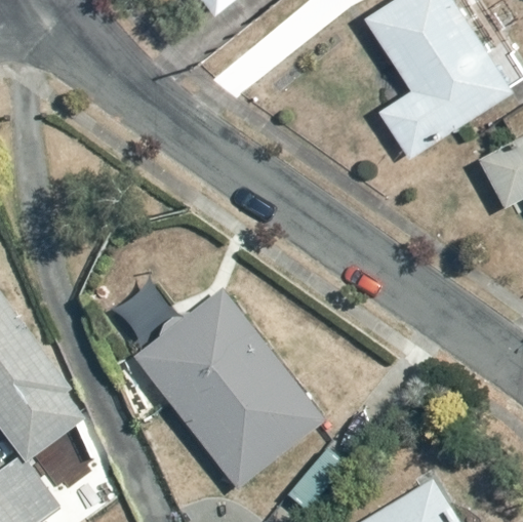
[(202,0),(214,15),(234,0),(202,0)]
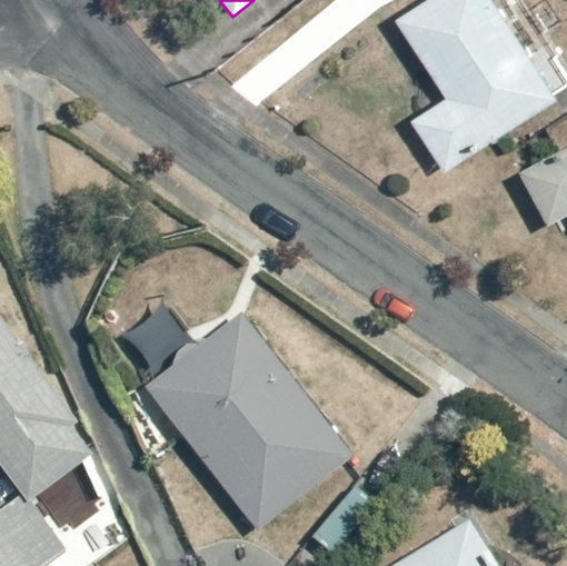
[(409,116),(445,171),(563,95),(500,0),(380,0),(443,95),(409,116)]
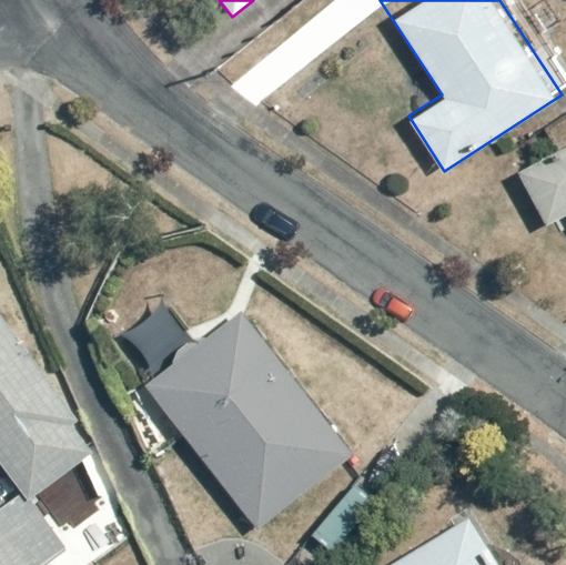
[(565,148),(521,173),(549,228),(565,219),(565,148)]
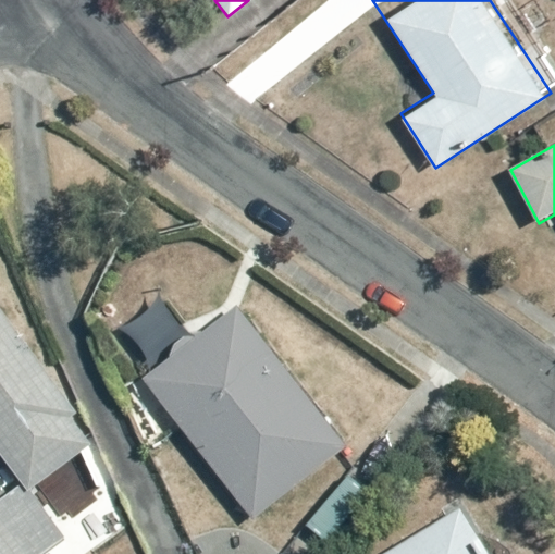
[(162,294),(118,328),(148,368),(138,376),(251,522),(313,476),(330,497),(375,463),(349,428),(340,435),(238,303),(194,336),(162,294)]
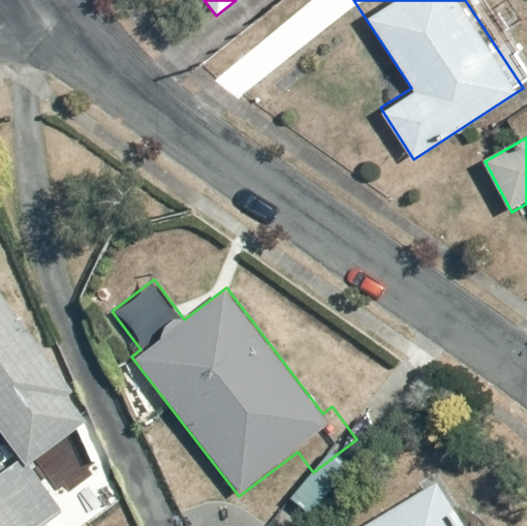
[(0,426),(29,463),(84,420),(68,400),(79,392),(0,291),(0,426)]
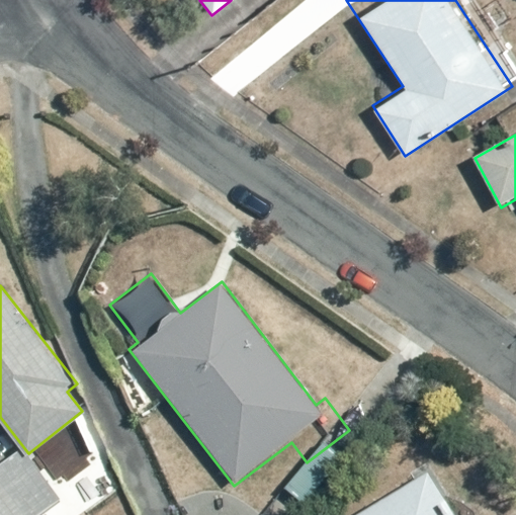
[(64,514),(22,449),(20,451),(0,463),(0,514),(64,514)]
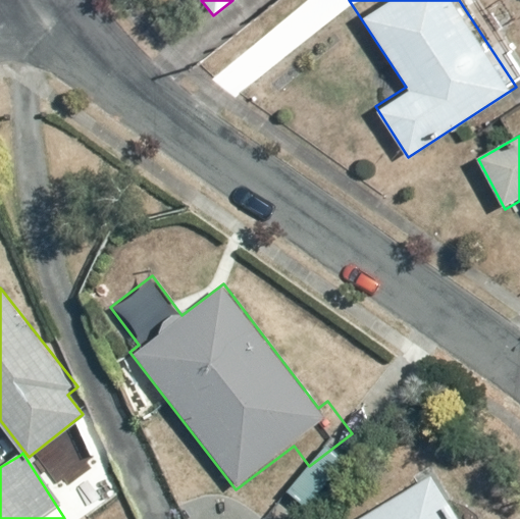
[(458,518),(430,475),(362,518),(458,518)]
